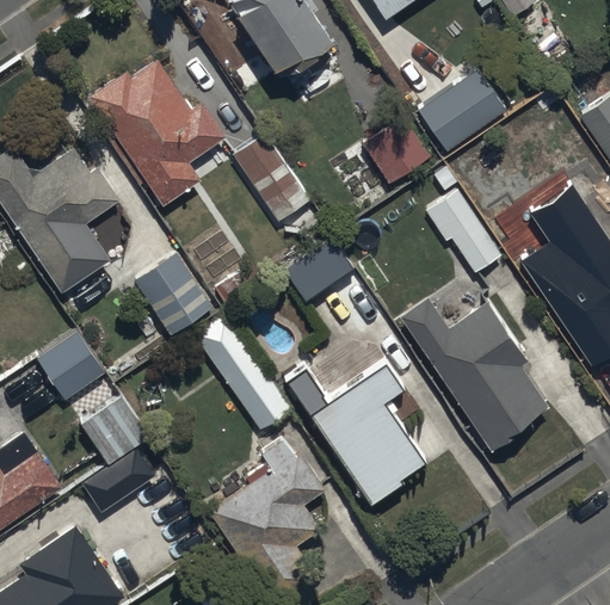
[(309,0),(234,0),(232,2),(281,76),(337,39),(309,0)]
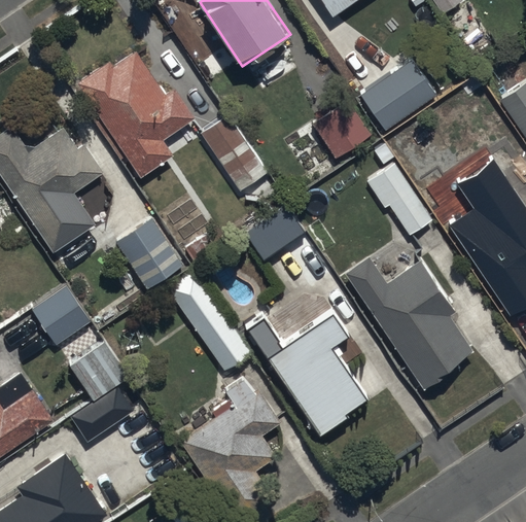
[(325,0),(336,14),(356,0),(325,0)]
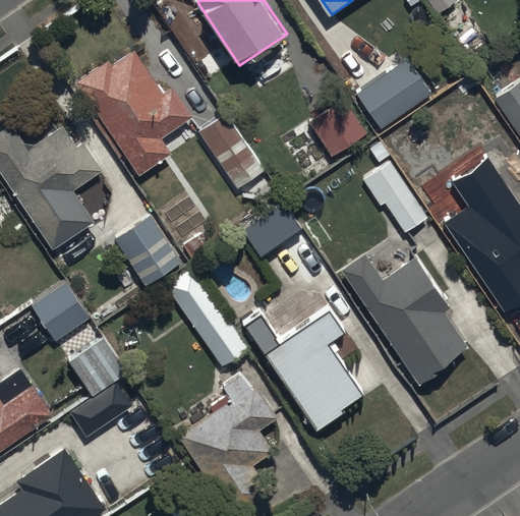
[(457,1),(455,0),(424,0),(435,15),(457,1)]
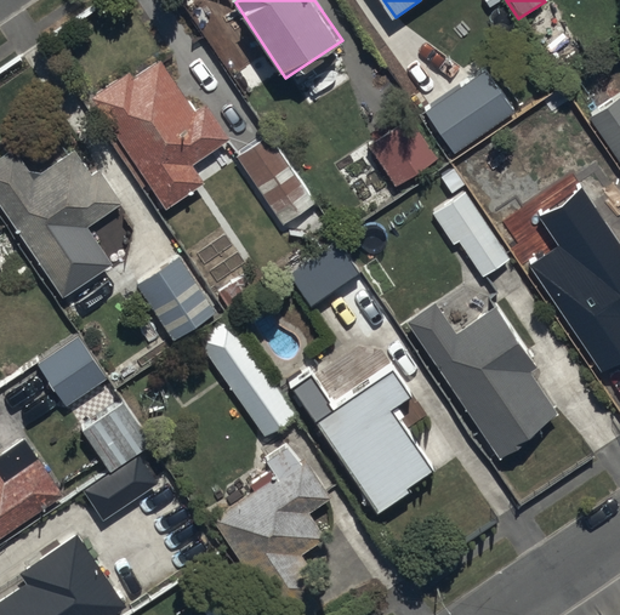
[(129,68),(90,94),(165,208),(205,181),(193,164),(231,141),(206,104),(197,112),(163,61),(135,79),(129,68)]
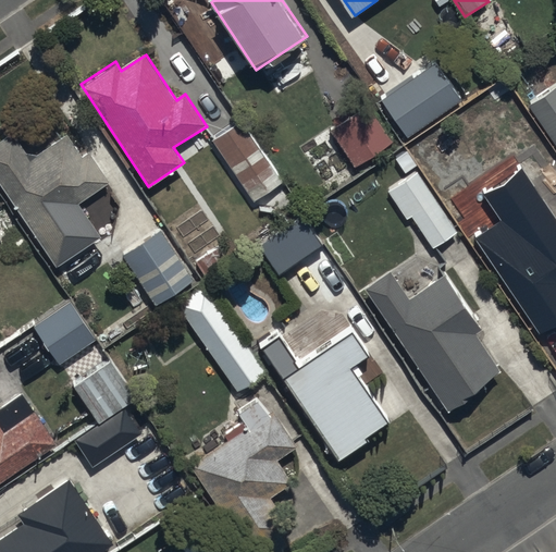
[(434,63),(381,101),(408,138),(461,100),(434,63)]
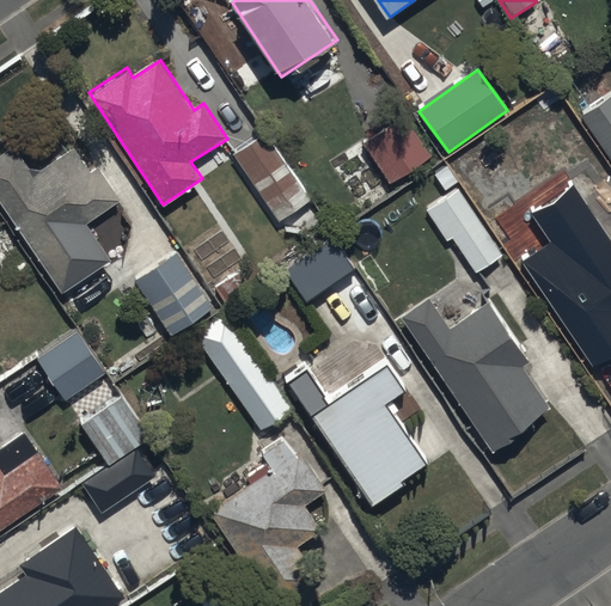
[(610,98),(581,118),(610,161),(610,98)]
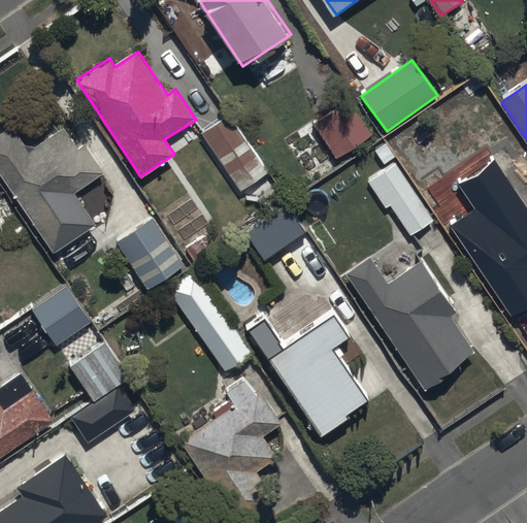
[(350,101),(315,125),(337,159),(372,135),(350,101)]
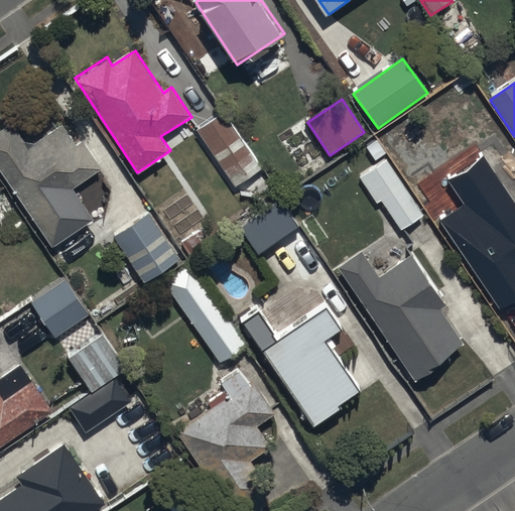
[(224,112),(198,131),(237,189),(264,170),(224,112)]
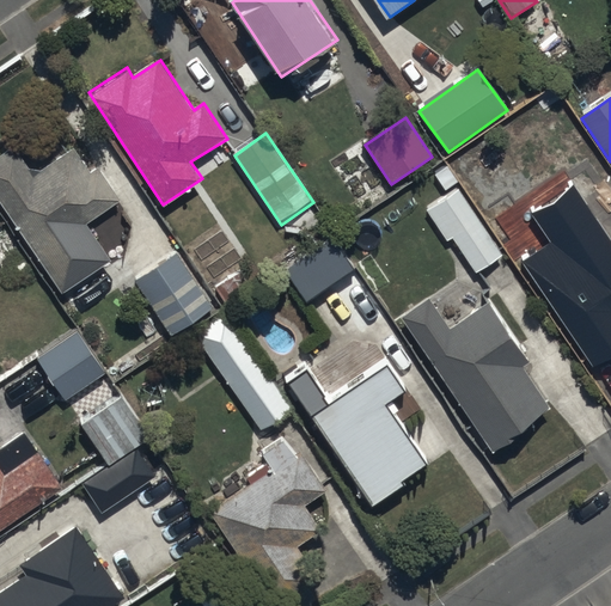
[(13,146),(0,153),(0,199),(62,292),(111,259),(86,221),(120,199),(98,167),(90,173),(72,148),(34,175),(13,146)]
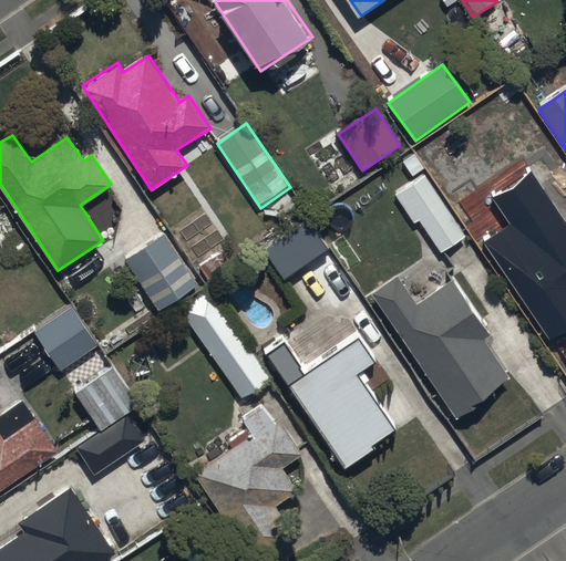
[(413,182),(425,173),(415,159),(403,167),(413,182)]
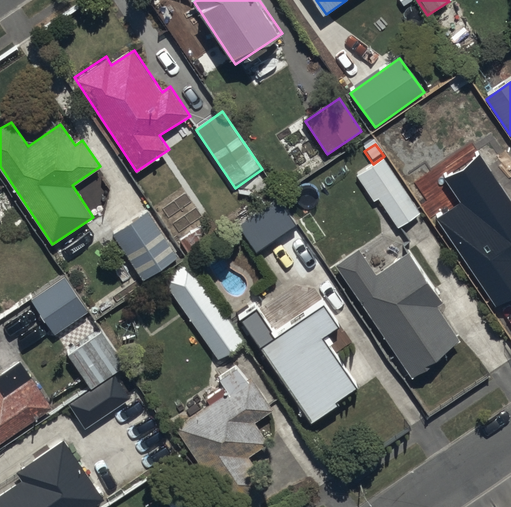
[(463,208),(438,225),(497,313),(510,303),(510,204),(479,157),(444,180),(463,208)]
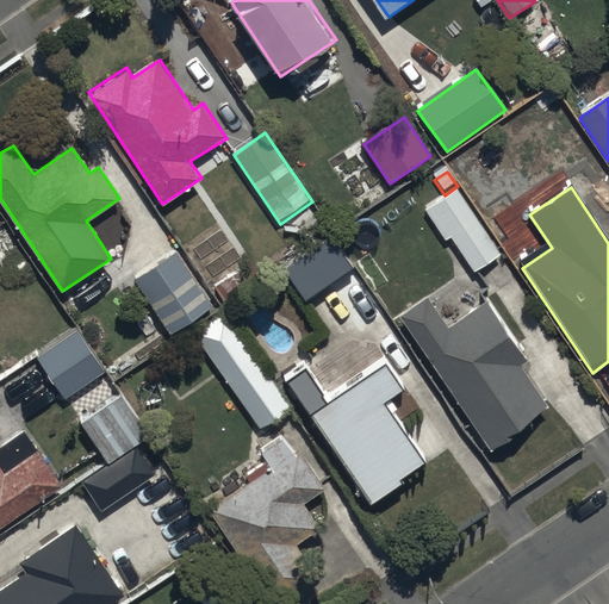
[(501,255),(455,190),(423,212),(445,244),(452,240),(474,272),(501,255)]
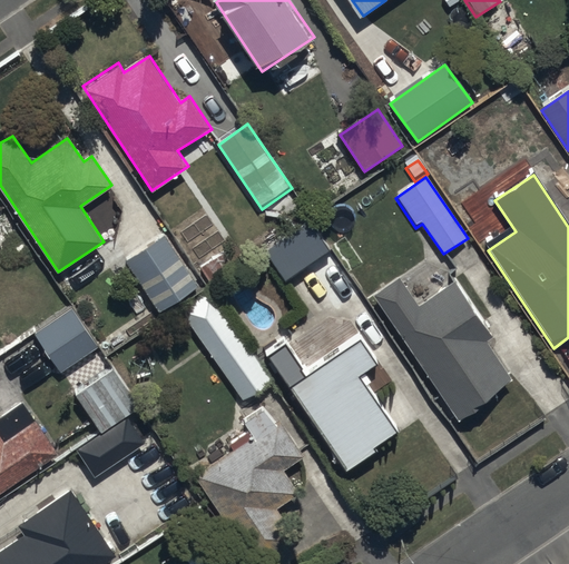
[(285,284),(331,251),(308,220),(263,253),(285,284)]
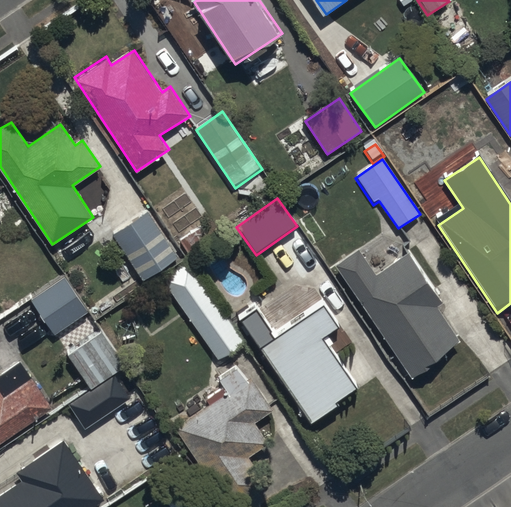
[(179,257),(147,212),(112,236),(144,282),(179,257)]
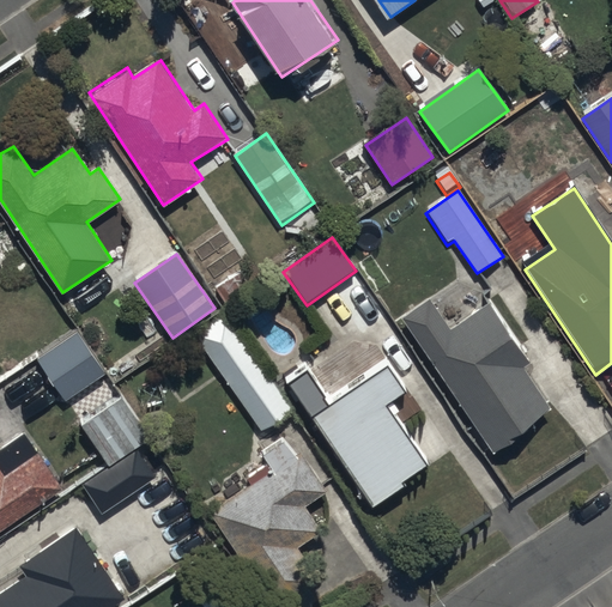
[(357,278),(333,296),(363,338),(387,321),(357,278)]
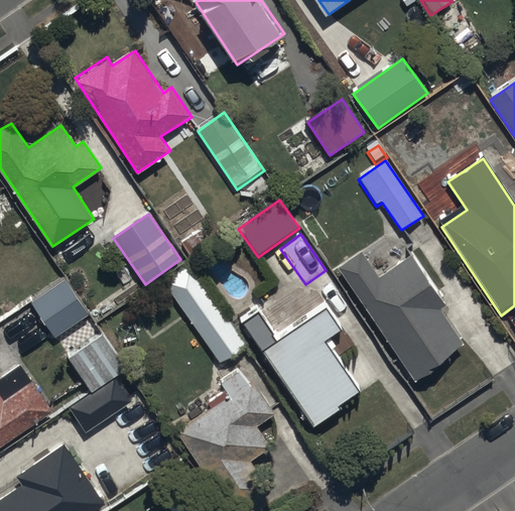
[(364,250),(338,267),(413,382),(443,362),(440,358),(462,344),(439,309),(444,306),(410,255),(380,275),(364,250)]
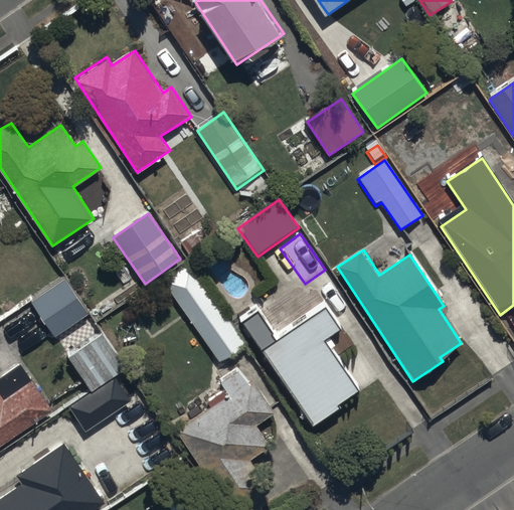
[(246,345),(188,265),(163,283),(220,364),(246,345)]
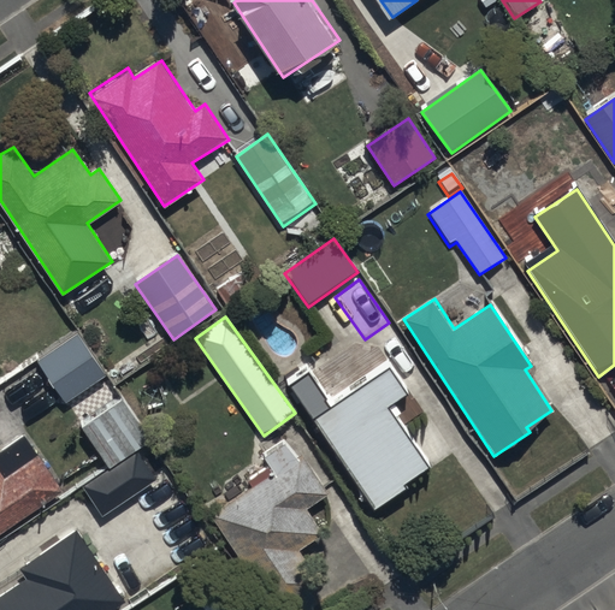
[(80,332),(36,361),(65,404),(108,377),(80,332)]
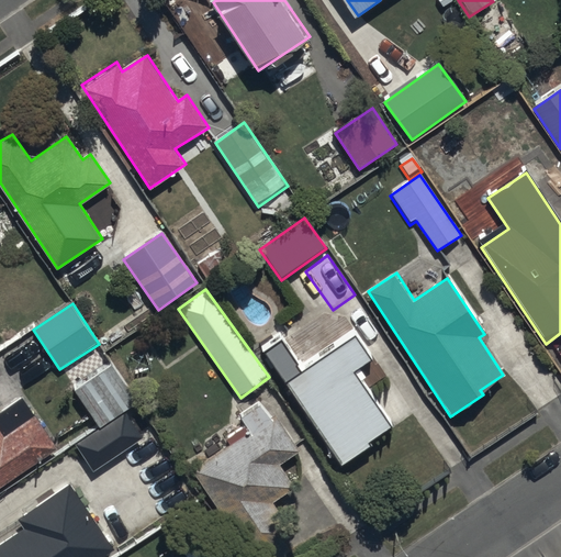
[(283,340),(265,352),(340,466),(373,444),(371,442),(393,427),(357,370),(374,359),(356,332),(302,368),(283,340)]
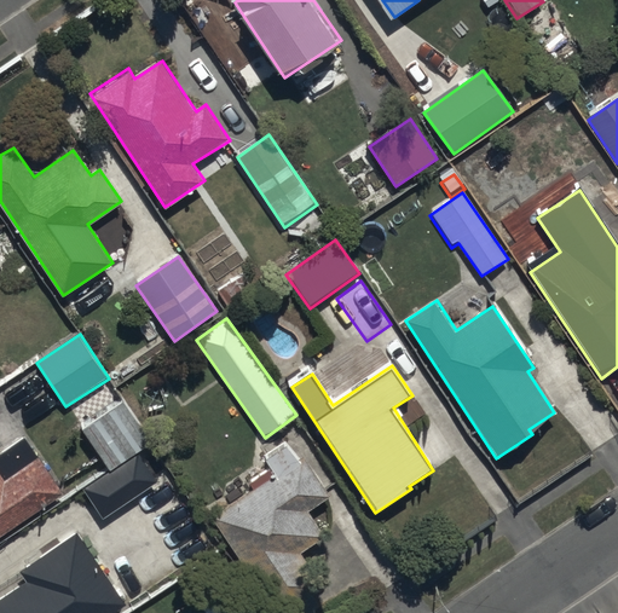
[(151,443),(121,399),(80,427),(110,470),(82,490),(102,520),(156,483),(136,454),(151,443)]
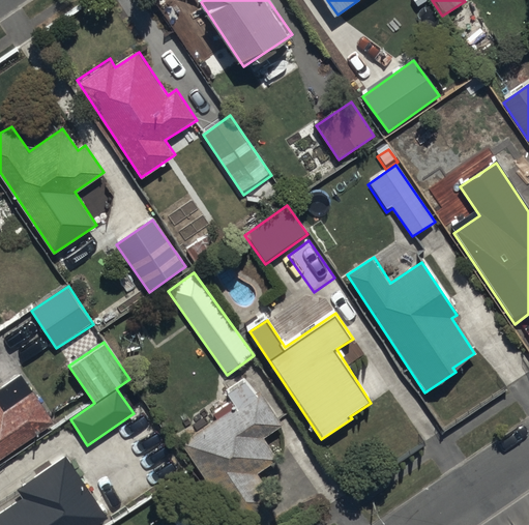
[(216,419),(180,443),(235,524),(246,524),(276,504),(257,474),(278,460),(263,437),(281,426),(259,392),(254,396),(244,381),(229,391),(235,401),(213,415),(216,419)]
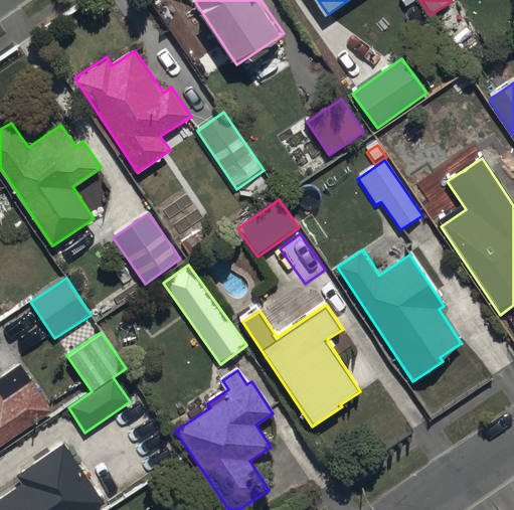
[(4,398),(0,391),(0,448),(53,412),(31,380),(4,398)]
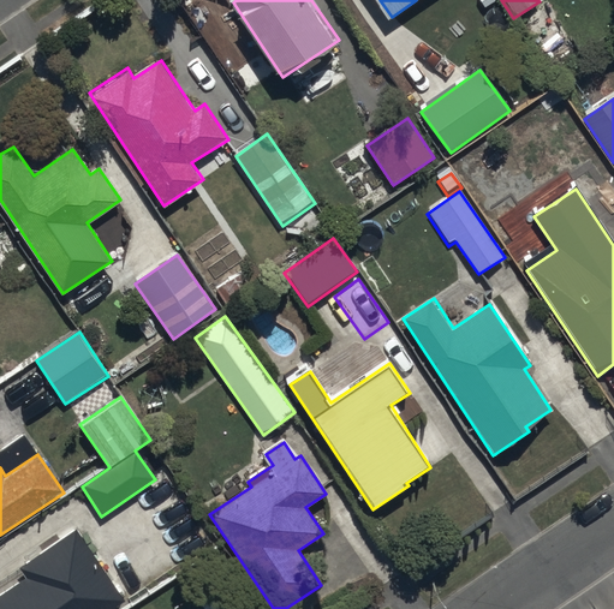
[(19,568),(25,578),(0,596),(0,608),(120,608),(127,603),(77,530),(19,568)]
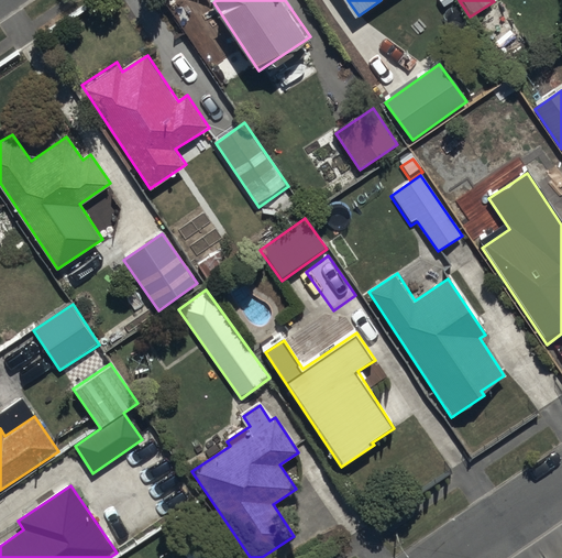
[(234,557),(220,537),(193,557),(234,557)]
